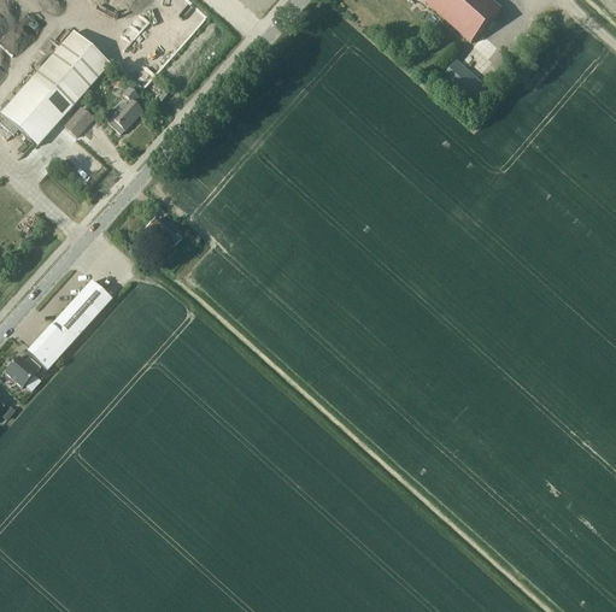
[(471,41),(502,7),(493,0),(427,0),(471,41)]
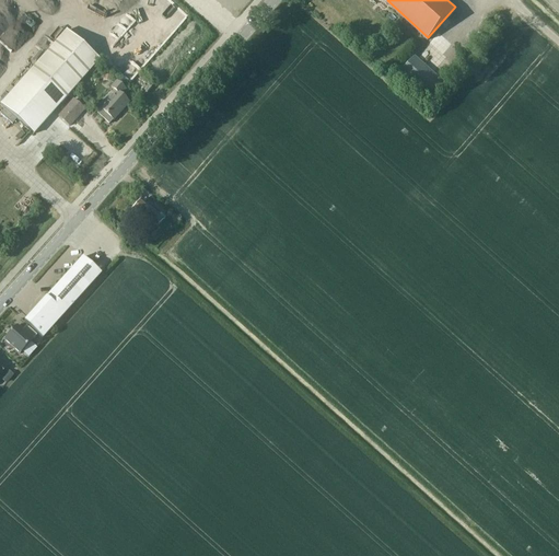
[(67,27),(33,66),(66,95),(100,56),(67,27)]
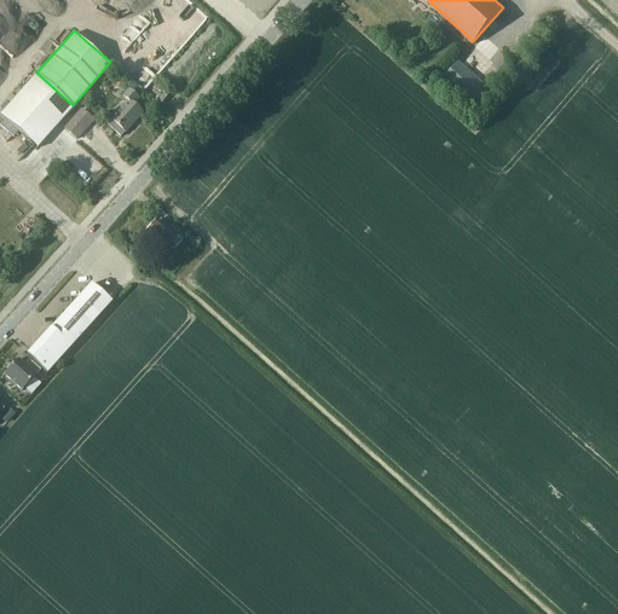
[(492,86),(460,57),(445,74),(477,103),(492,86)]
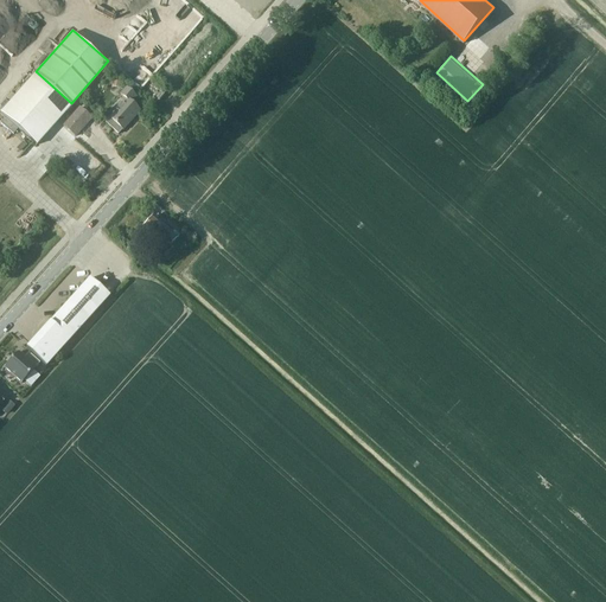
[(36,71),(1,109),(37,141),(40,138),(67,108),(71,103),(36,71)]
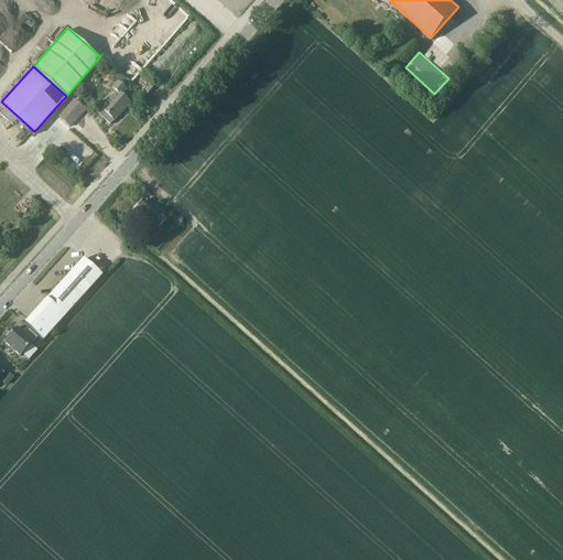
[(106,68),(105,76),(112,78),(114,70),(106,68)]
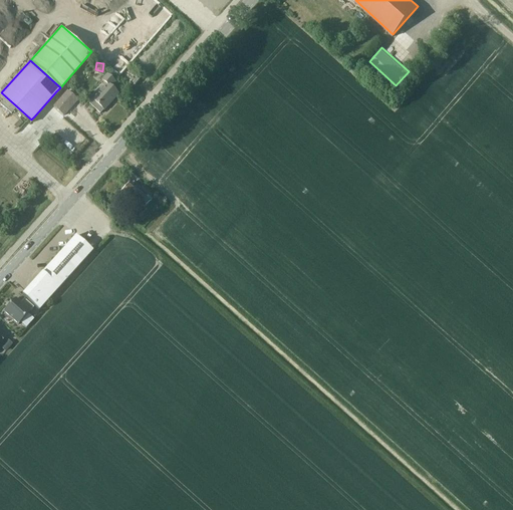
[(93,96),(91,99),(97,103),(95,105),(100,109),(104,106),(105,107),(120,90),(111,82),(116,77),(107,69),(102,75),(107,79),(103,83),(101,82),(96,88),(97,89),(92,95),(93,96)]
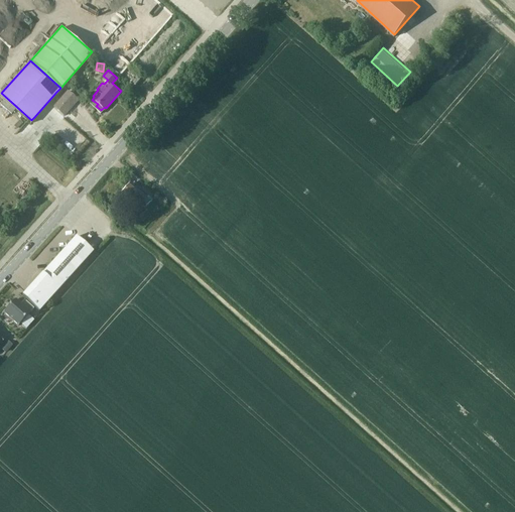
[(66,113),(80,97),(68,87),(53,104),(66,113)]
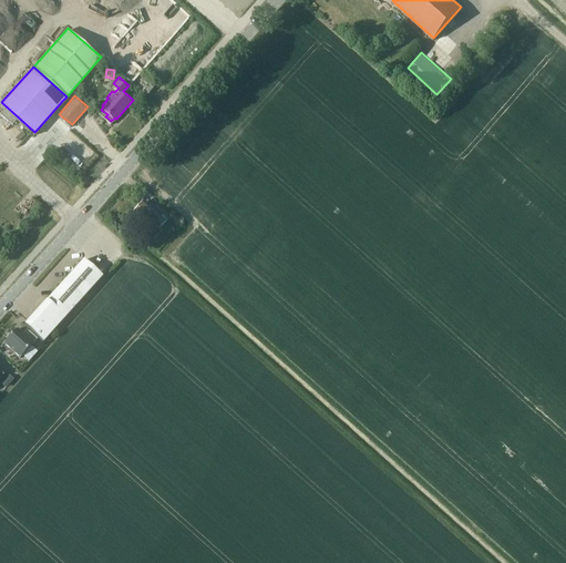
[(55,155),(76,167),(86,152),(65,139),(55,155)]
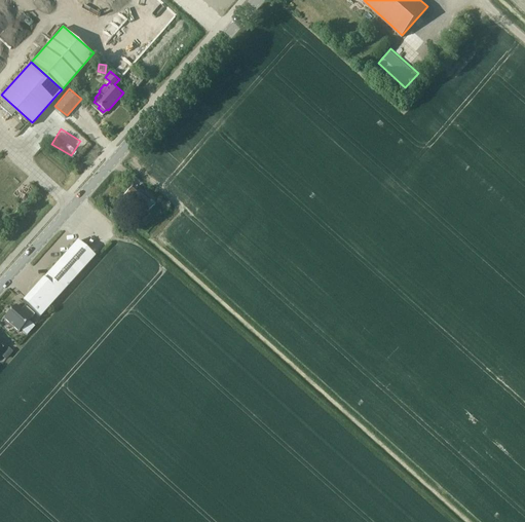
[(37,284),(23,299),(27,302),(40,314),(54,299),(97,253),(79,236),(37,284)]
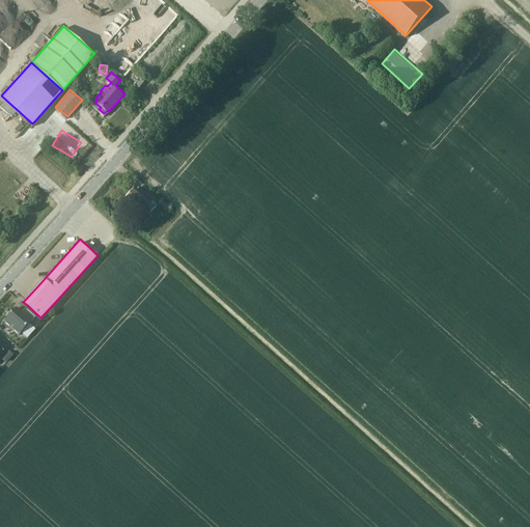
[(17,305),(4,317),(20,332),(36,314),(26,305),(22,309),(17,305)]
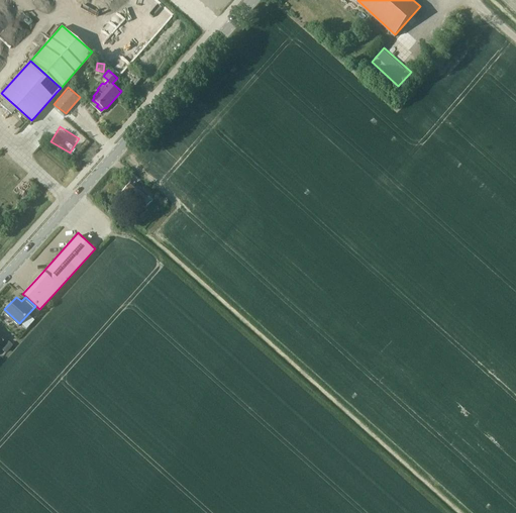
[(13,342),(8,337),(2,345),(7,349),(13,342)]
